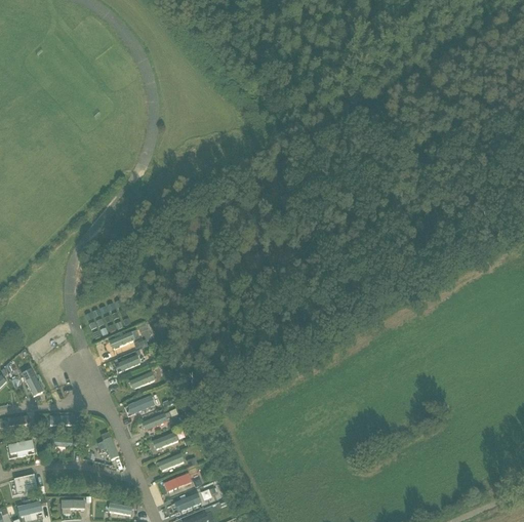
[(112,348),(140,336),(137,328),(109,339),(112,348)]
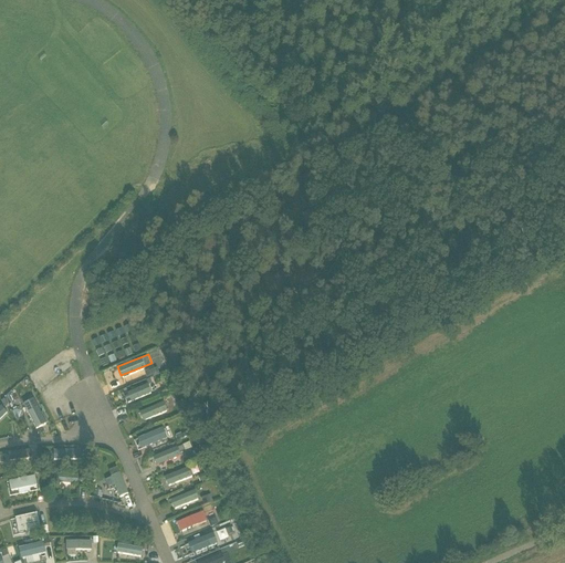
[(147,375),(159,369),(156,364),(145,369),(147,375)]
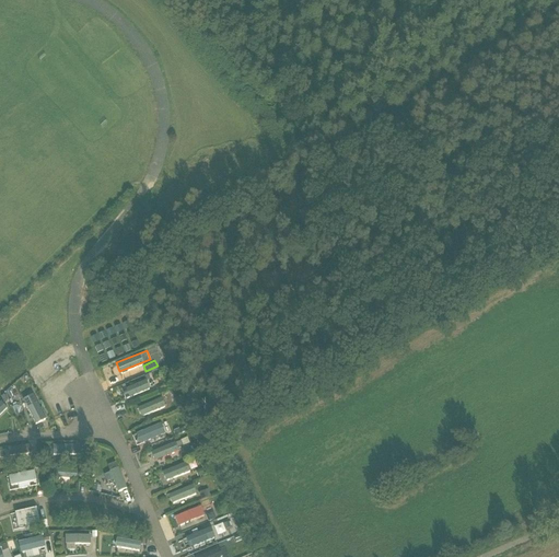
[(126,397),(150,385),(146,376),(121,389),(126,397)]
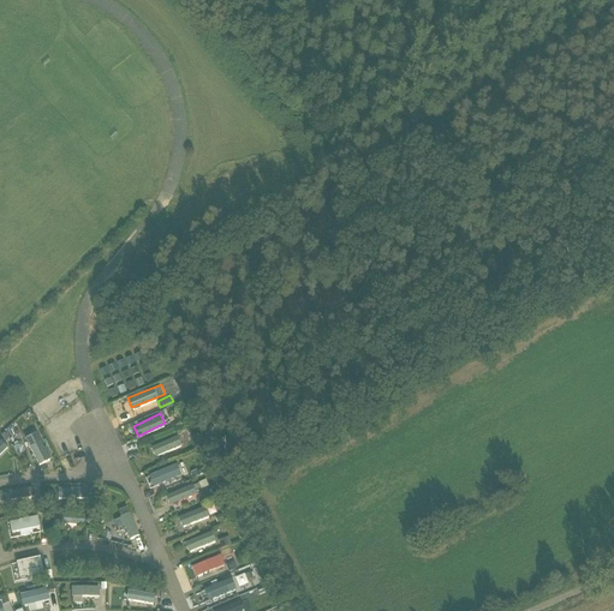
[(37,462),(49,457),(37,429),(25,433),(37,462)]
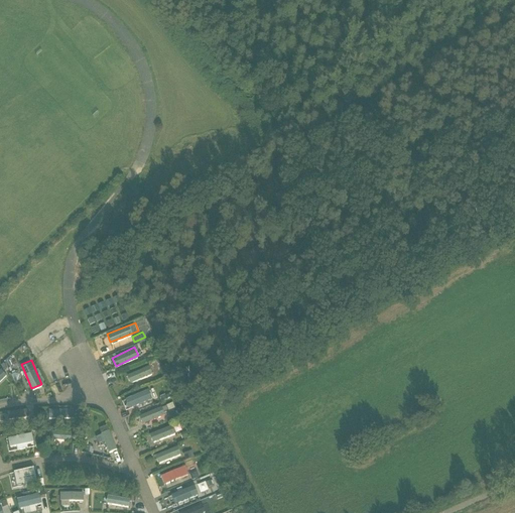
[(126,374),(130,382),(152,372),(148,364),(126,374)]
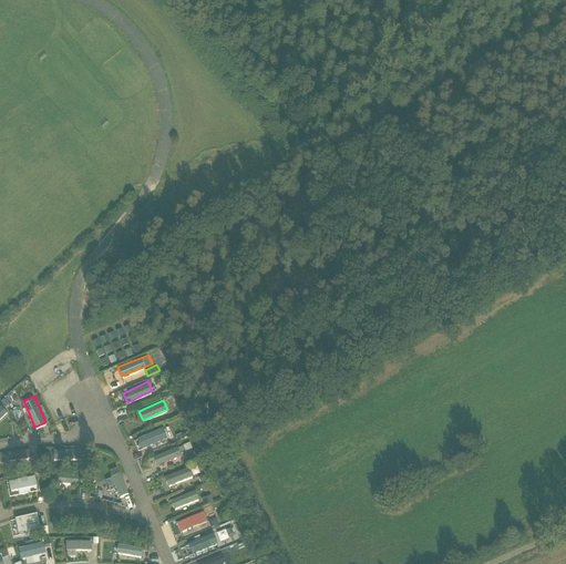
[(139,448),(167,437),(163,426),(134,437),(139,448)]
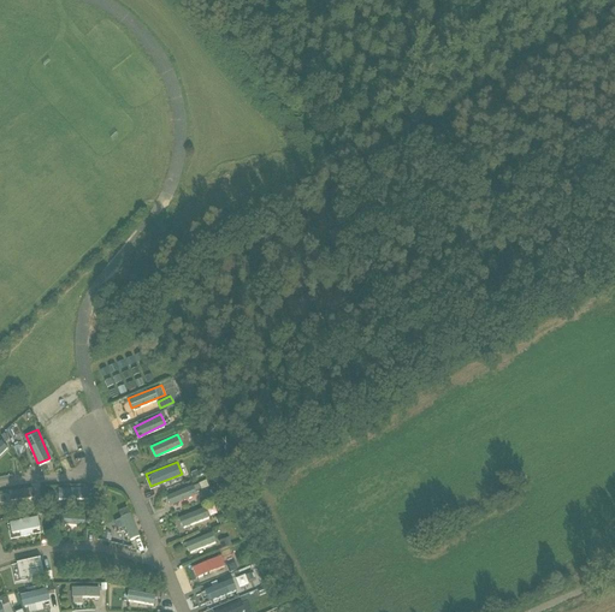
[(193,482),(165,493),(169,503),(196,492),(193,482)]
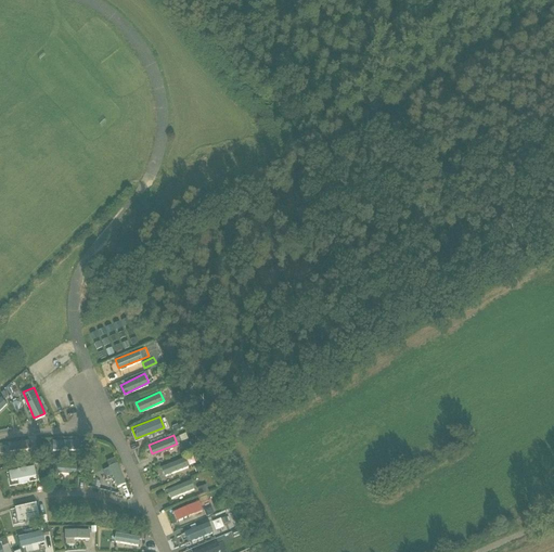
[(79,449),(79,439),(72,439),(72,436),(50,437),(51,451),(79,449)]
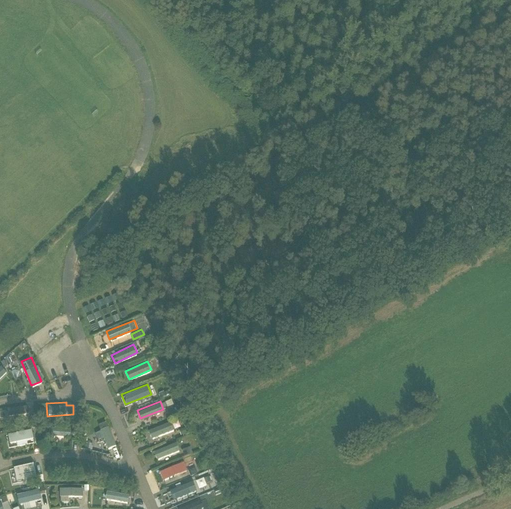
[(28,404),(1,407),(3,417),(29,413),(28,404)]
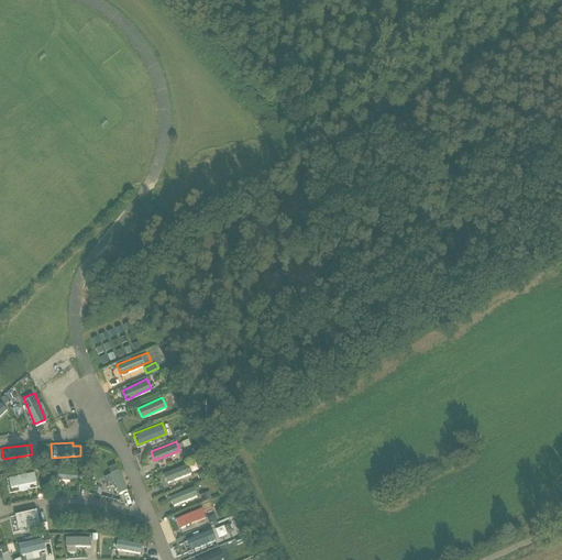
[(190,473),(188,463),(163,470),(166,480),(190,473)]
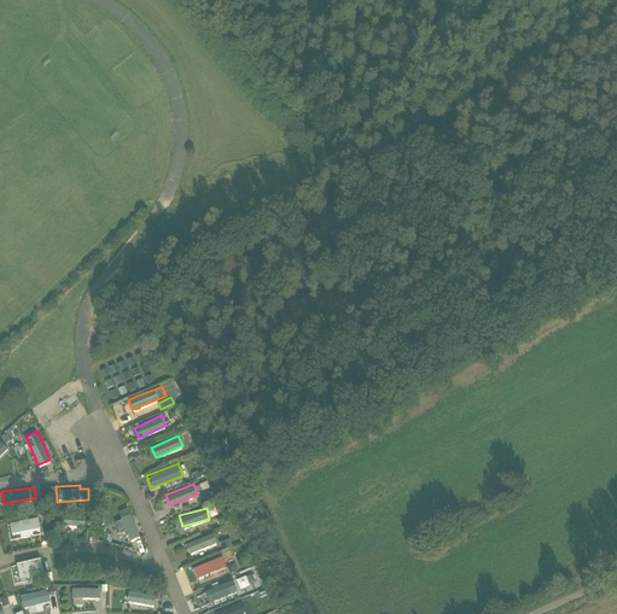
[(58,524),(86,524),(86,513),(58,513),(58,524)]
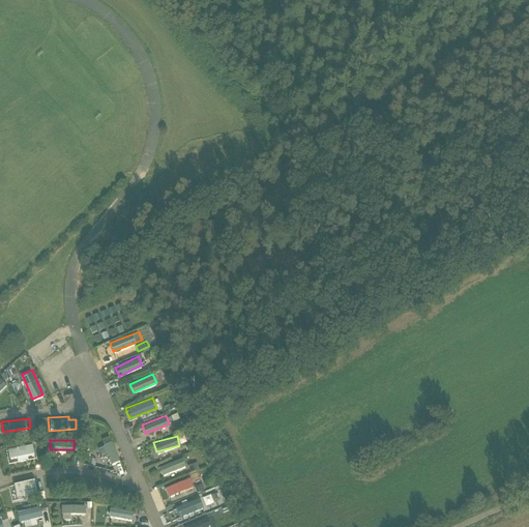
[(98,444),(101,455),(108,452),(111,463),(119,460),(113,440),(98,444)]
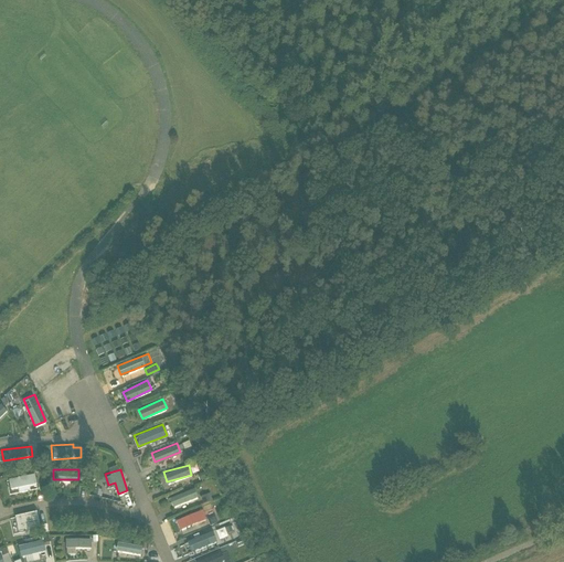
[(10,491),(38,488),(35,474),(8,476),(10,491)]
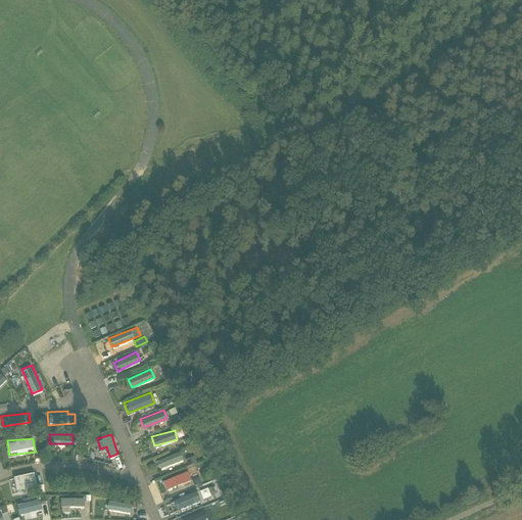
[(159,467),(183,460),(181,452),(157,458),(159,467)]
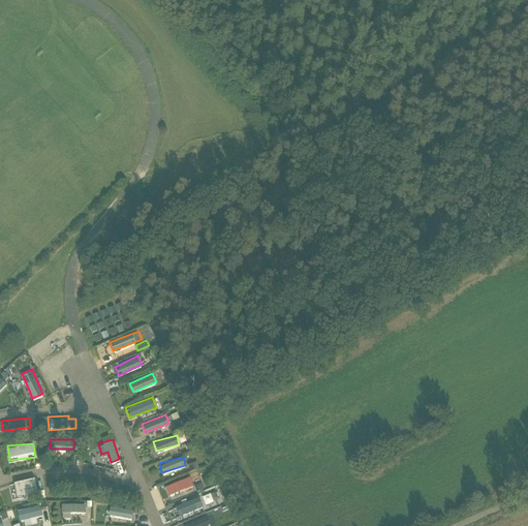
[(196,460),(189,462),(191,469),(198,466),(196,460)]
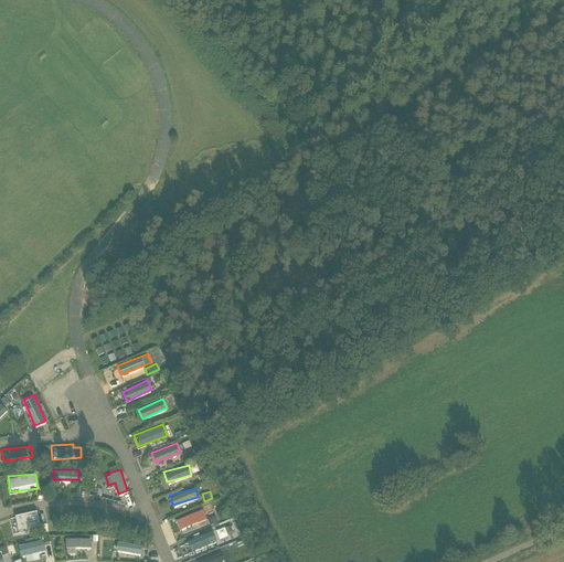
[(13,530),(40,525),(36,509),(10,516),(13,530)]
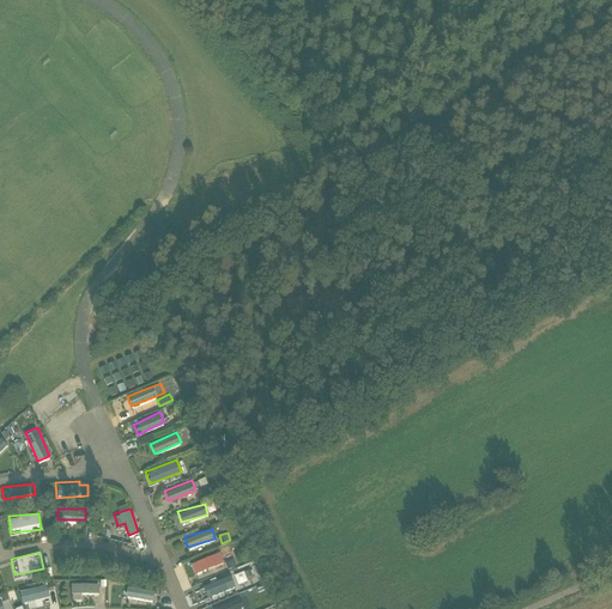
[(191,562),(193,572),(224,562),(220,552),(191,562)]
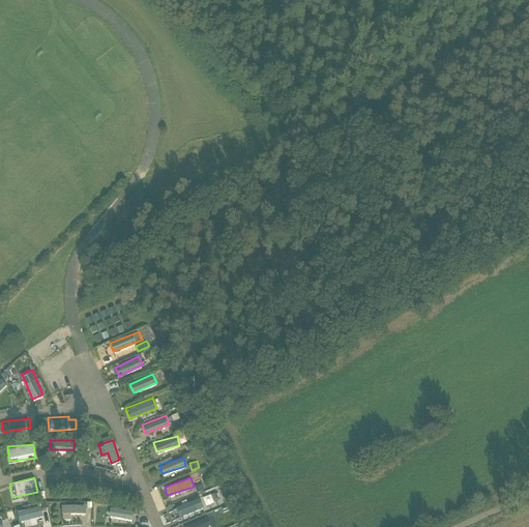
[(216,486),(201,490),(205,503),(221,498),(216,486)]
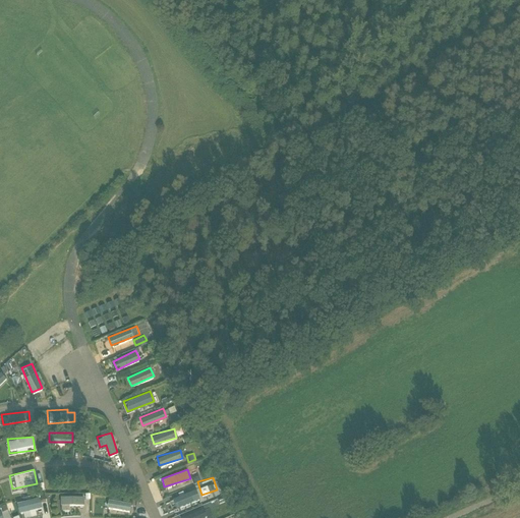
[(175,507),(199,500),(196,488),(172,497),(175,507)]
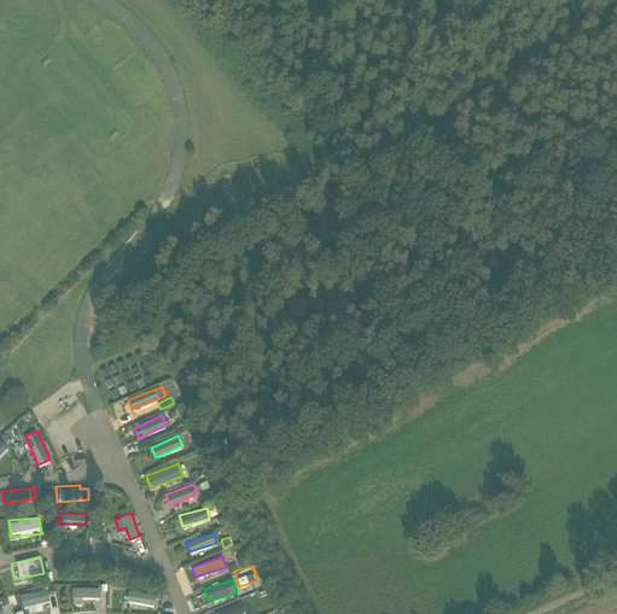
[(71,588),(71,597),(100,597),(99,586),(71,588)]
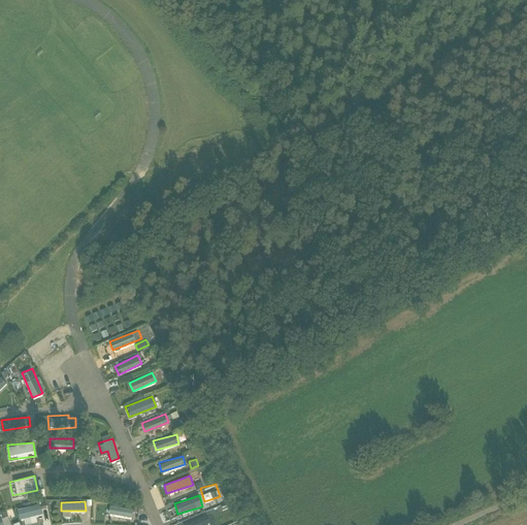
[(19,519),(42,514),(40,502),(17,507),(19,519)]
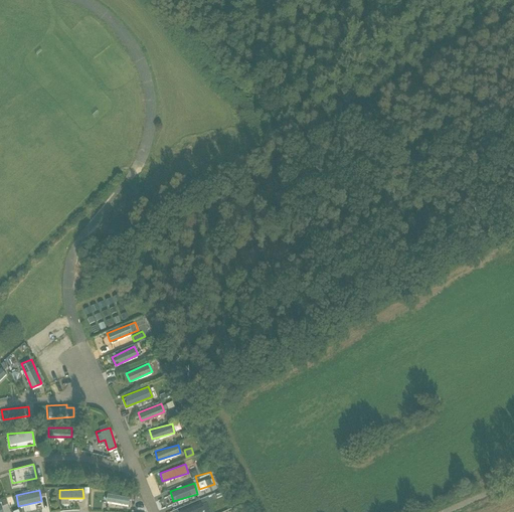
[(107,493),(107,502),(129,503),(129,494),(107,493)]
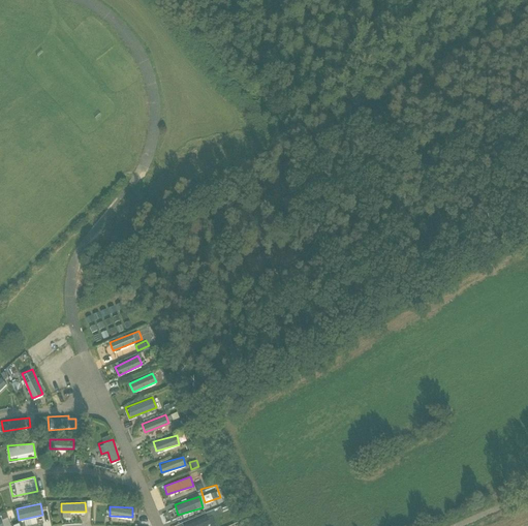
[(212,512),(180,525),(209,525),(217,523),(212,512)]
